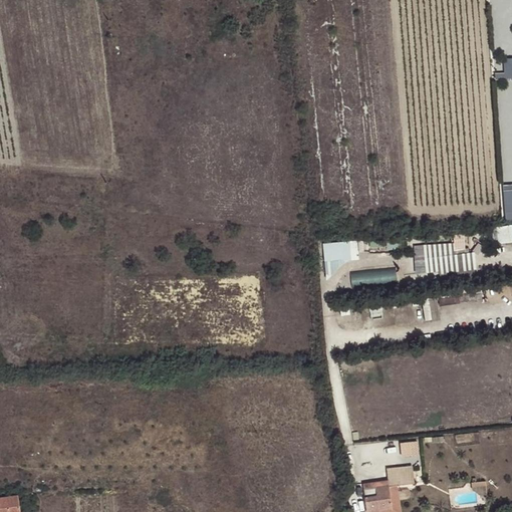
[(495,73),(496,79),(511,78),(511,58),(503,59),(504,73),(495,73)]
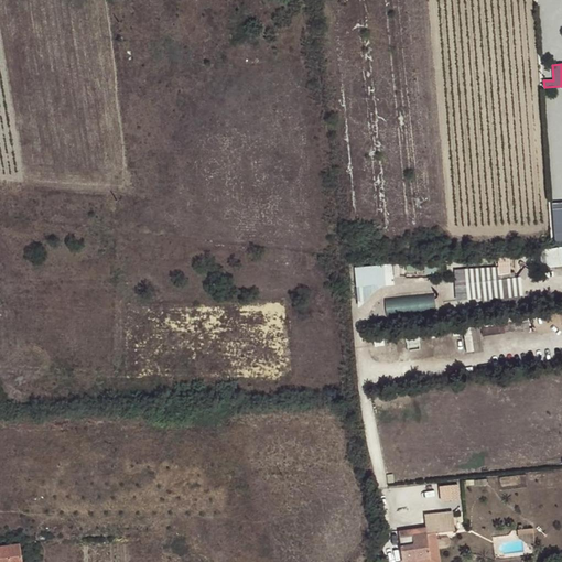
[(561,247),(543,249),(546,267),(561,265),(561,247)]
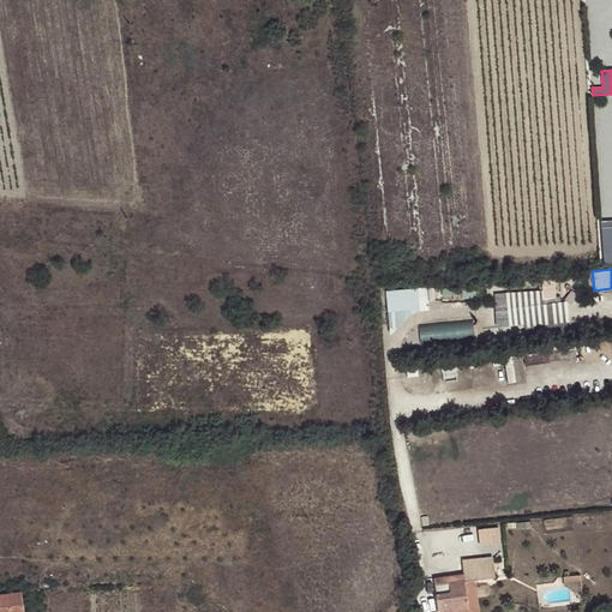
[(543,282),(543,291),(495,293),(496,328),(569,324),(568,300),(555,300),(555,281),(543,282)]
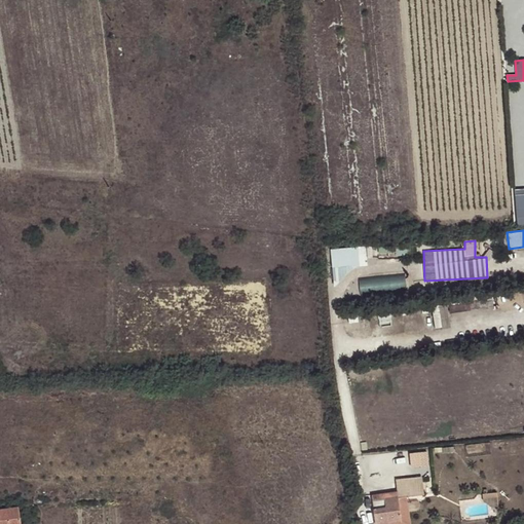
[(365,247),(332,249),(334,273),(342,272),(341,268),(367,266),(365,247)]
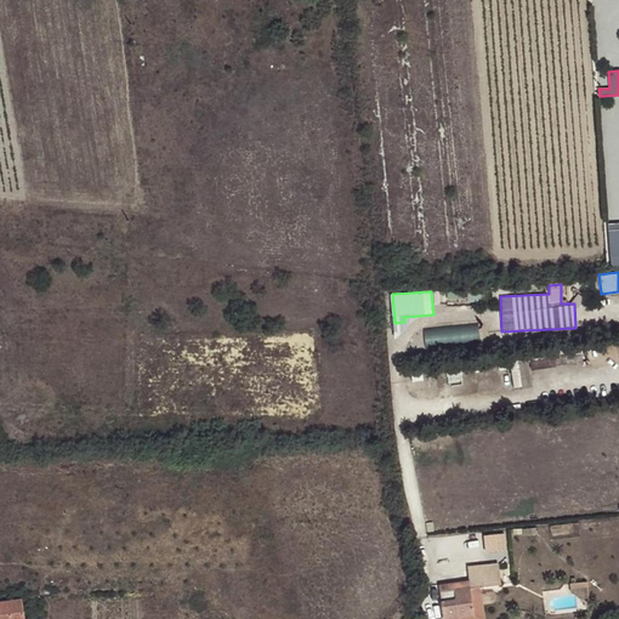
[(478,344),(478,328),(424,328),(424,345),(478,344)]
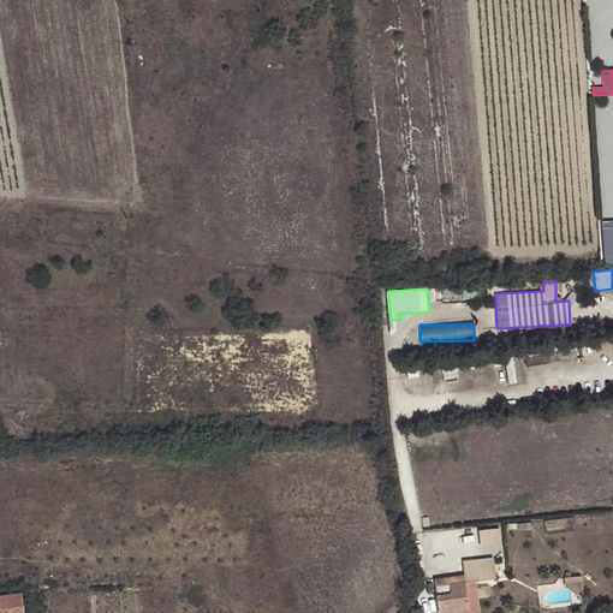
[(501,546),(500,528),(480,529),(481,547),(501,546)]
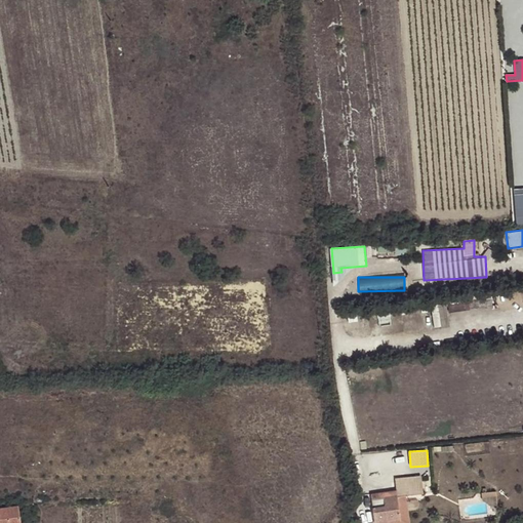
[(486,470),(478,471),(480,485),(487,484),(486,470)]
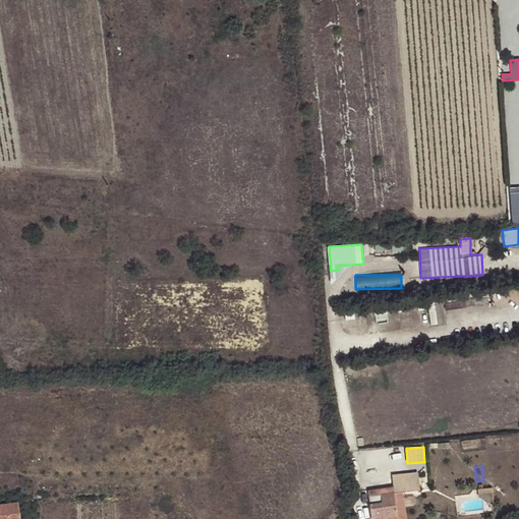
[(392,477),(393,495),(417,492),(415,475),(392,477)]
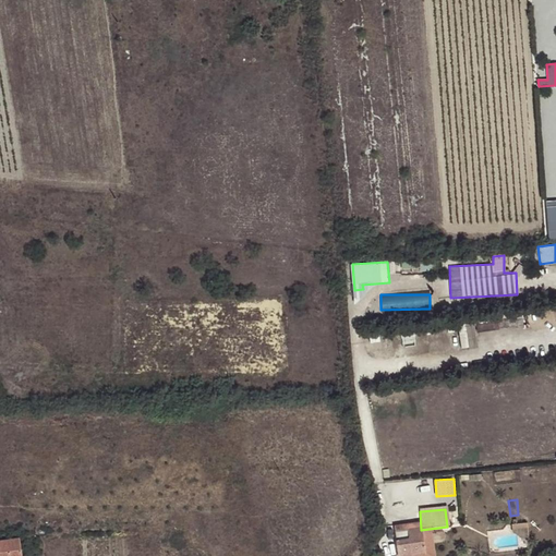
[(424,554),(421,530),(394,532),(396,555),(410,555),(424,554)]
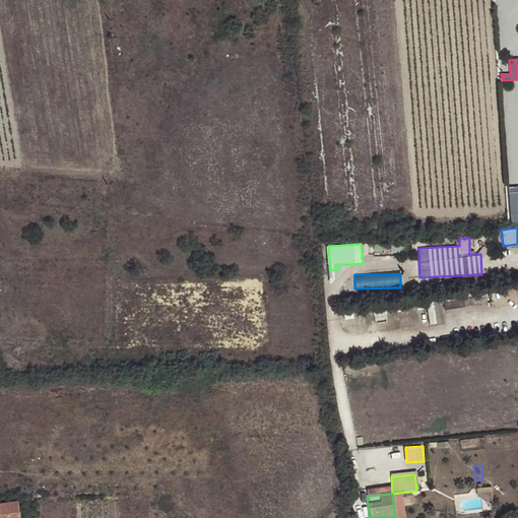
[(17,517),(15,503),(0,505),(0,517),(17,517)]
